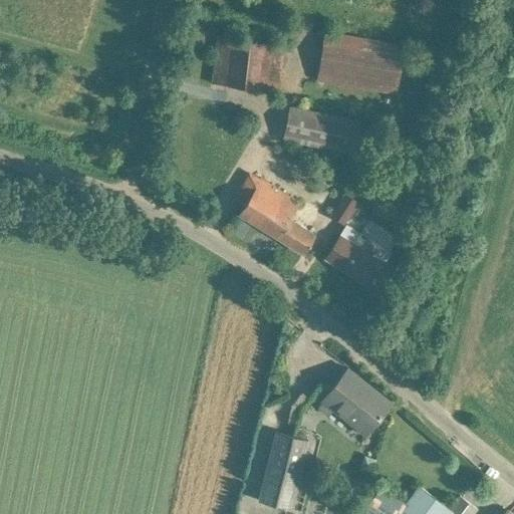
[(405,45),(324,31),(319,61),(308,59),(303,81),(315,84),(316,78),(396,93),(405,45)]
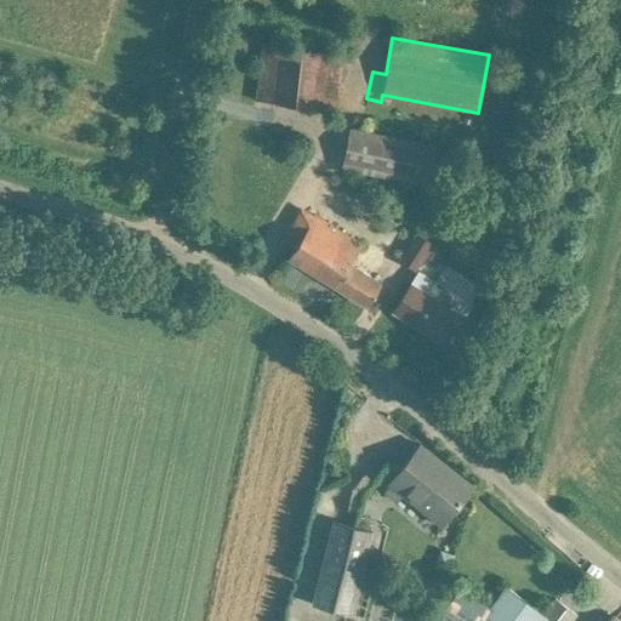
[(342,55),(263,45),(257,102),(335,112),(342,55)]
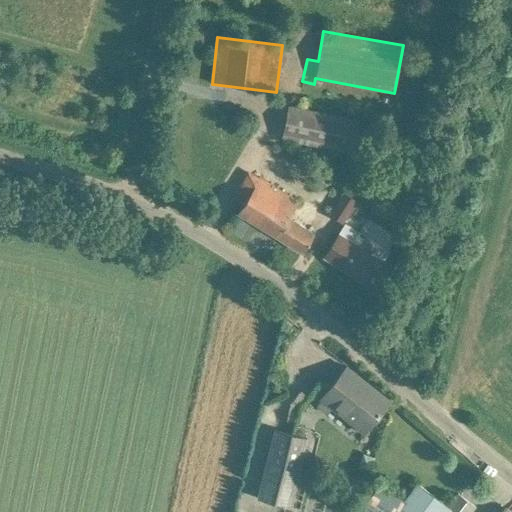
[(358,120),(288,106),(281,138),(351,153),(358,120)]
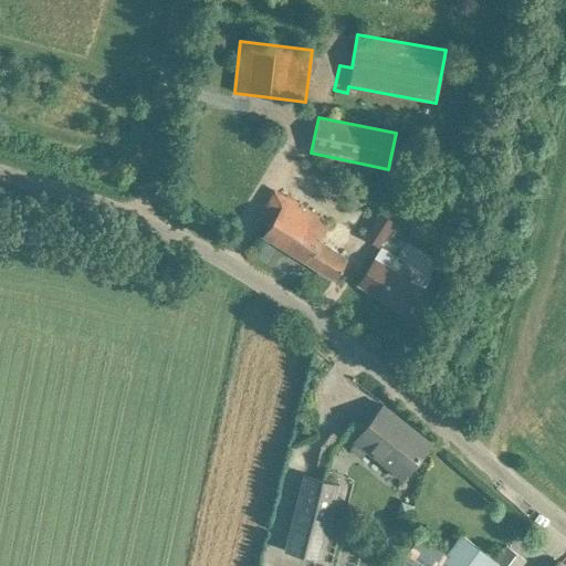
[(329,222),(286,196),(262,236),(334,280),(346,259),(318,241),(329,222)]
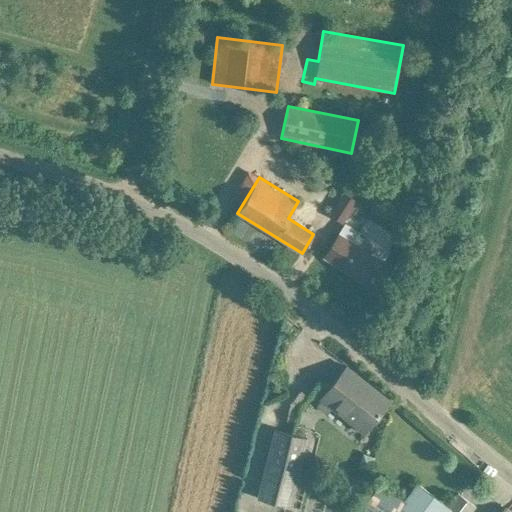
[(341,222),(354,200),(344,194),(331,215),(341,222)]
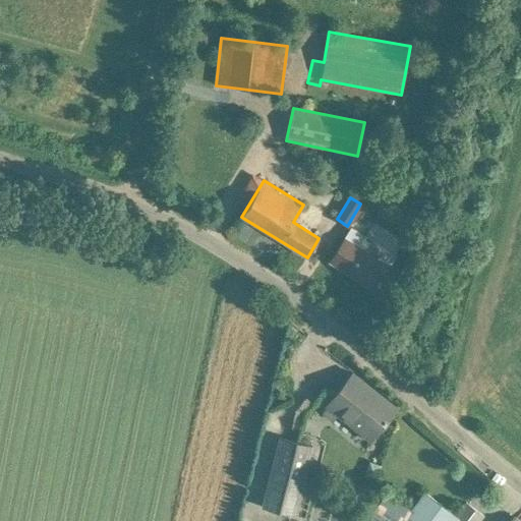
[(351,228),(341,245),(330,263),(372,290),(377,283),(378,284),(381,280),(380,279),(394,255),(351,228)]
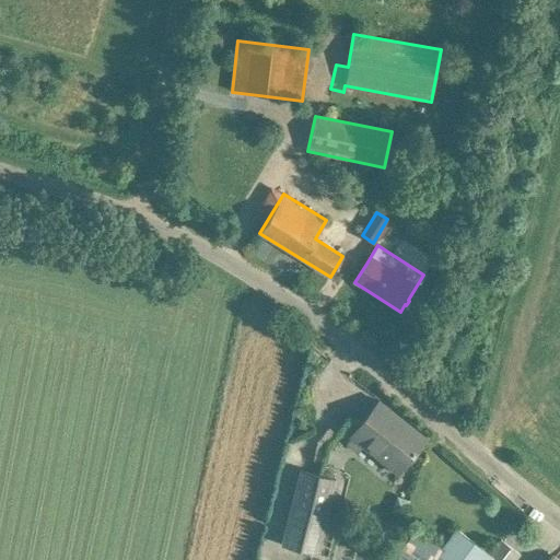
[(359,452),(363,445),(397,473),(424,439),(378,401),(351,435),(352,436),(348,442),(359,452)]
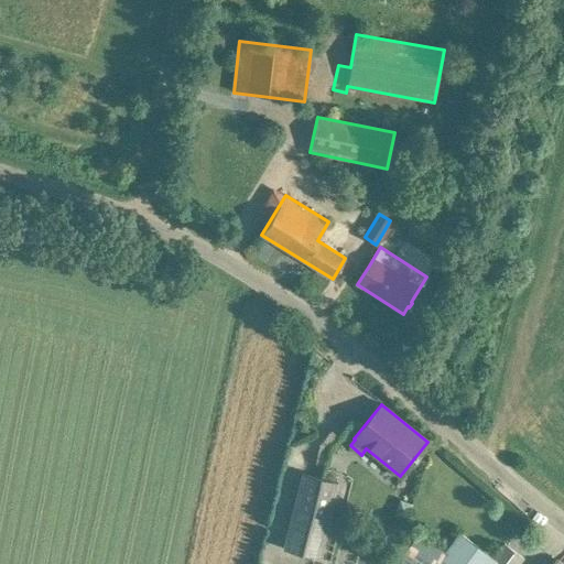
[(302,474),(282,549),(318,557),(337,484),(302,474)]
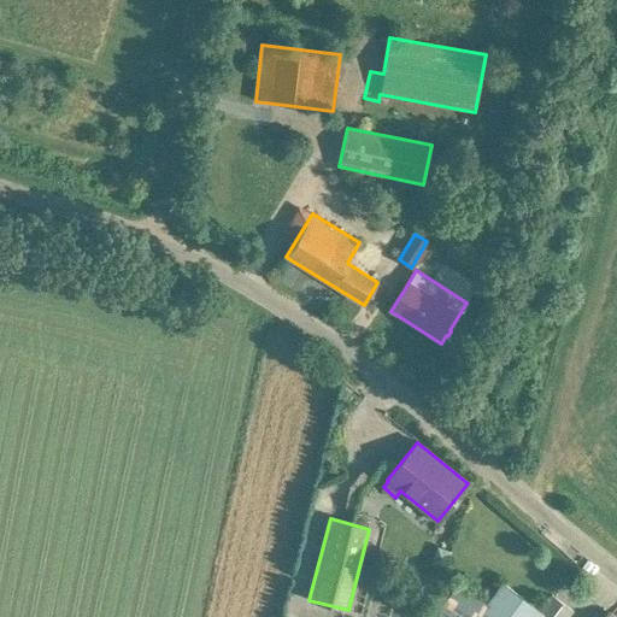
[(436,544),(430,562),(445,566),(451,548),(436,544)]
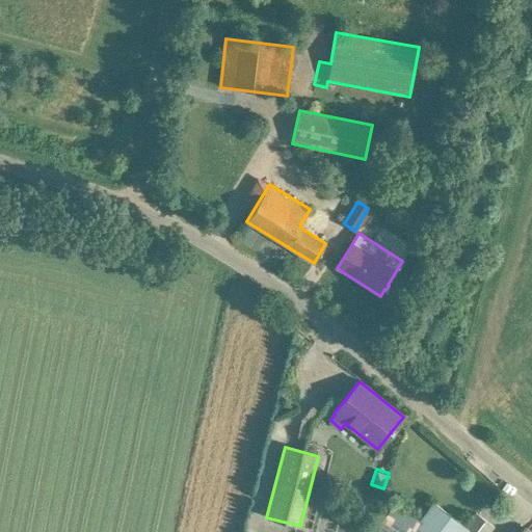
[(411,530),(409,531),(461,531),(464,528),(432,503),(411,530)]
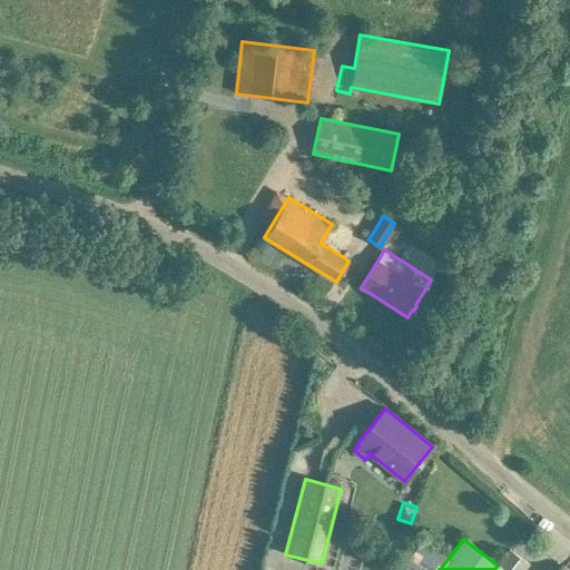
[(421,542),(410,563),(421,569),(434,569),(443,556),(421,542)]
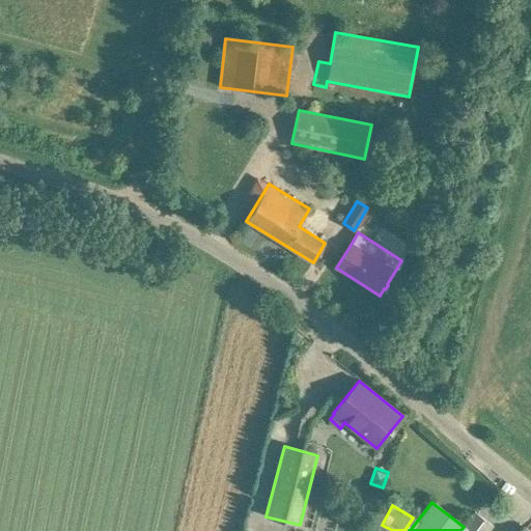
[(460,530),(488,530),(493,526),(474,512),(464,527),(460,530)]
